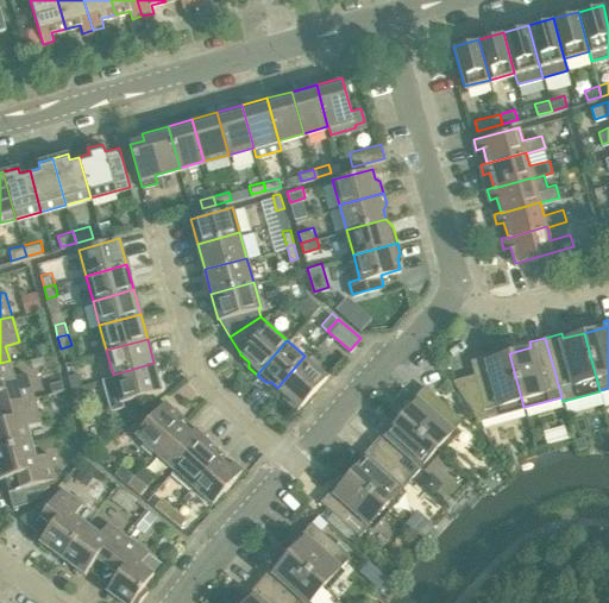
[(523,407),(509,353),(489,359),(488,353),(470,358),(473,372),(452,378),(477,419),(523,407)]
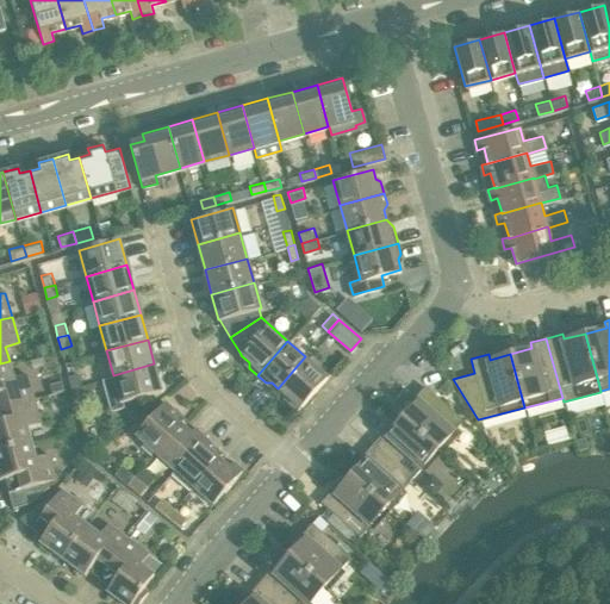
[(296,410),(327,375),(305,356),(278,388),(284,393),(284,399),(296,410)]
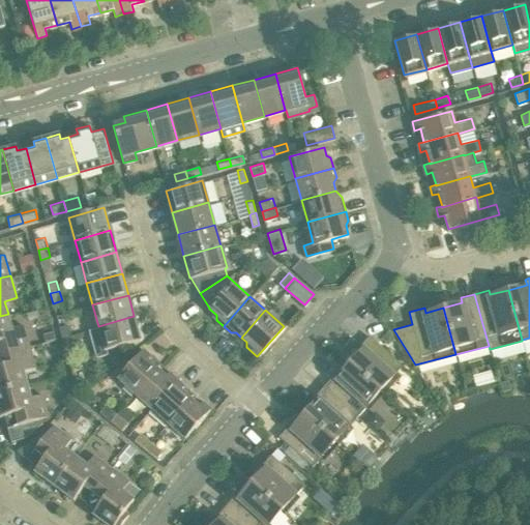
[(24,324),(11,327),(8,314),(0,316),(0,353),(29,345),(24,324)]
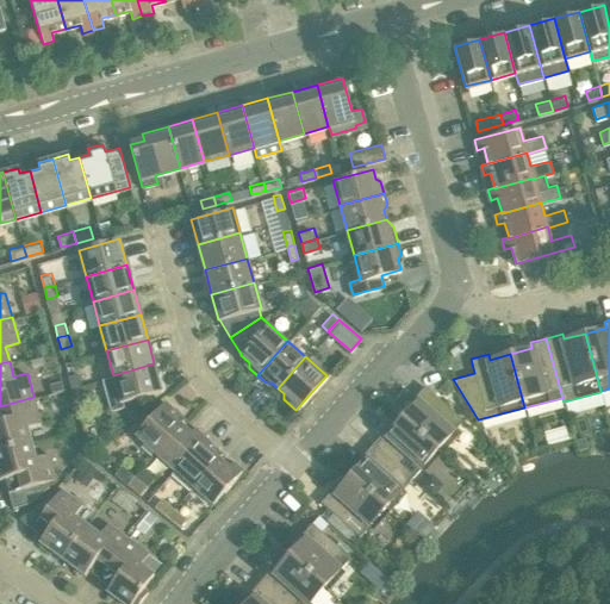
[(124,405),(123,399),(161,390),(154,363),(113,375),(103,378),(111,410),(124,405)]
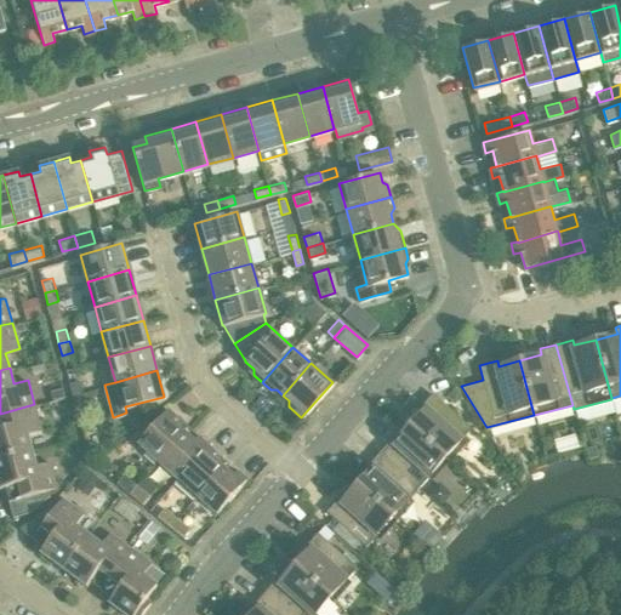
[(73,393),(84,391),(80,379),(69,381),(73,393)]
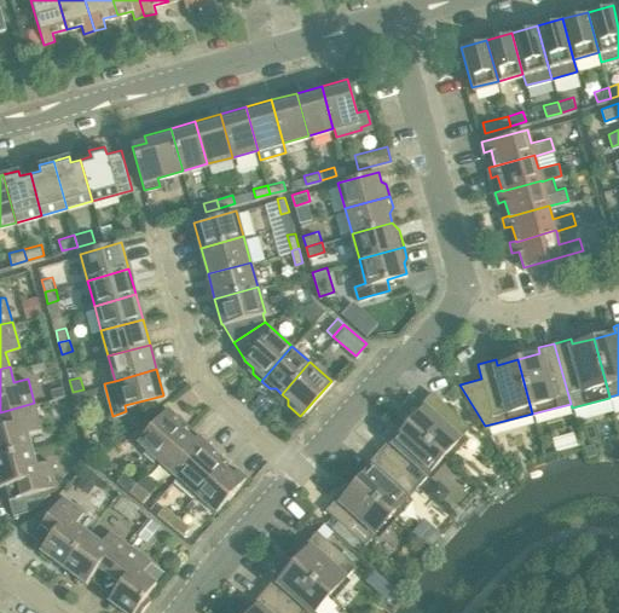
[(76,404),(86,402),(84,389),(73,392),(76,404)]
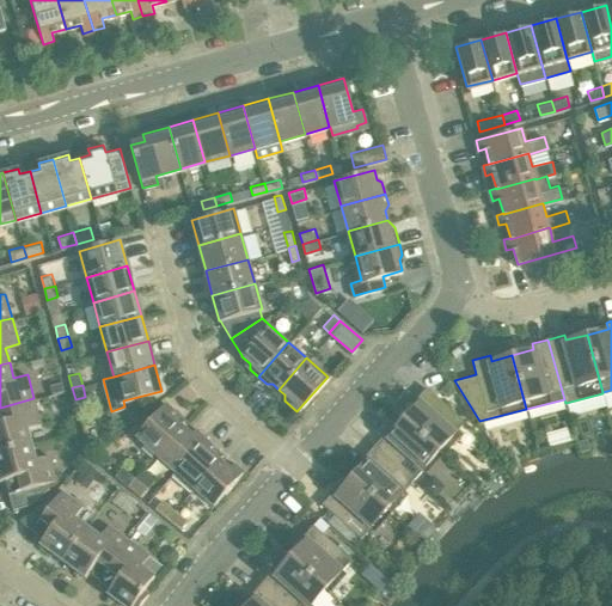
[(438,451),(465,420),(426,385),(414,399),(418,403),(403,420),(438,451)]
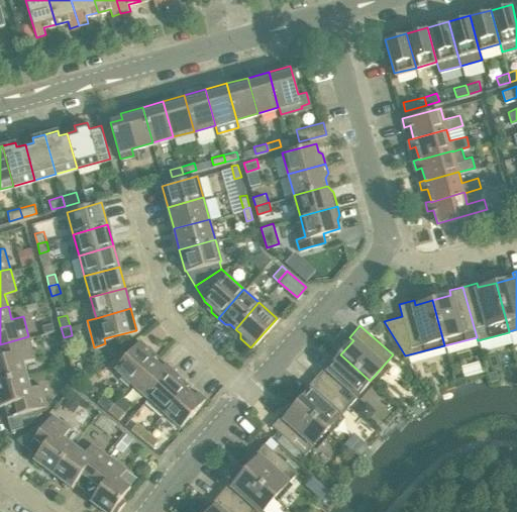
[(22,361),(34,357),(28,336),(0,344),(0,381),(26,374),(22,361)]
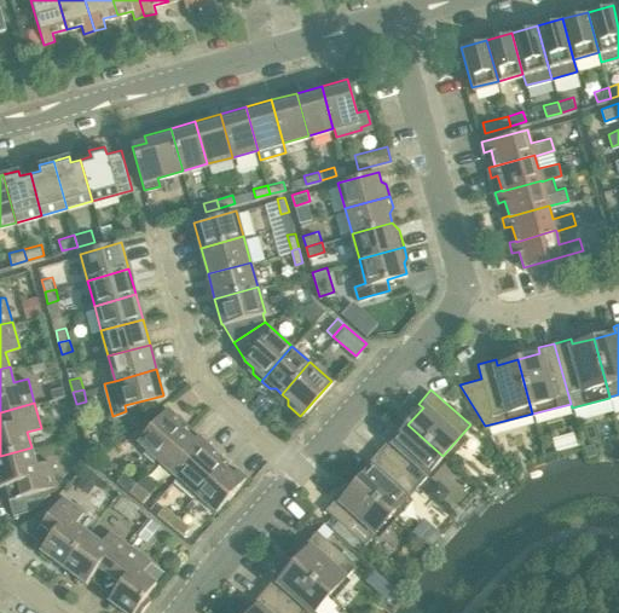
[(156,460),(186,424),(167,408),(137,441),(156,460)]
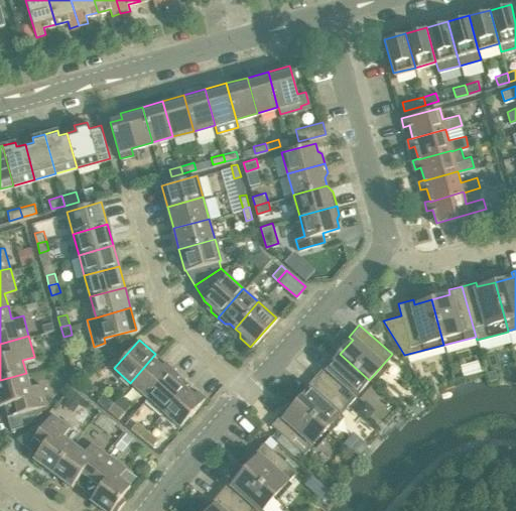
[(147,397),(172,369),(155,354),(130,383),(147,397)]
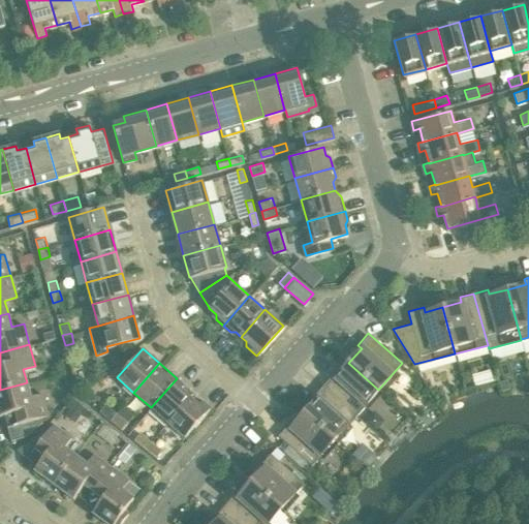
[(356,414),(378,390),(348,363),(336,376),(333,373),(322,384),(356,414)]
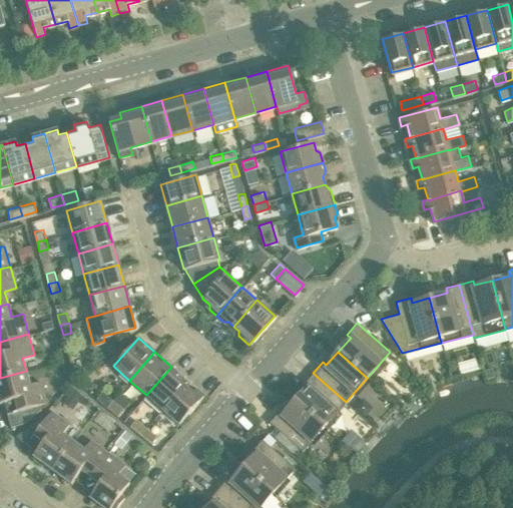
[(146,395),(144,397),(159,411),(161,409),(162,409),(187,381),(171,367),(146,395)]
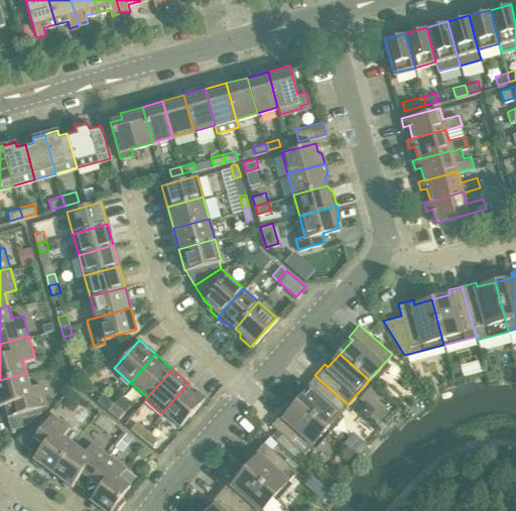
[(41,383),(29,386),(26,373),(0,380),(0,404),(7,402),(10,413),(7,414),(11,428),(23,424),(41,410),(40,406),(47,404),(41,383)]
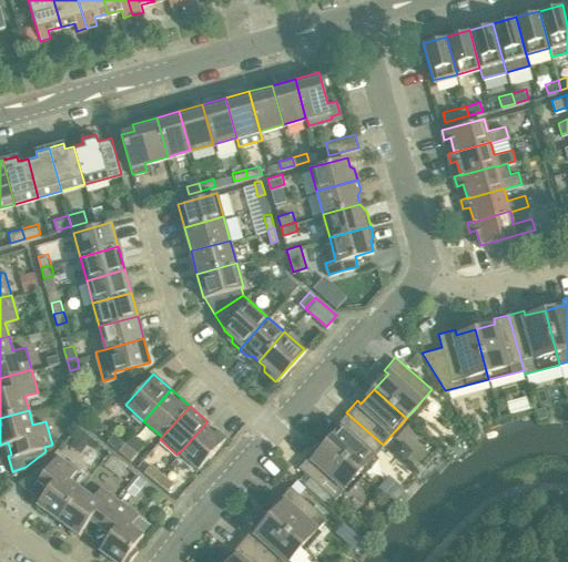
[(359,471),(383,445),(346,412),(337,423),(341,427),(327,442),(359,471)]
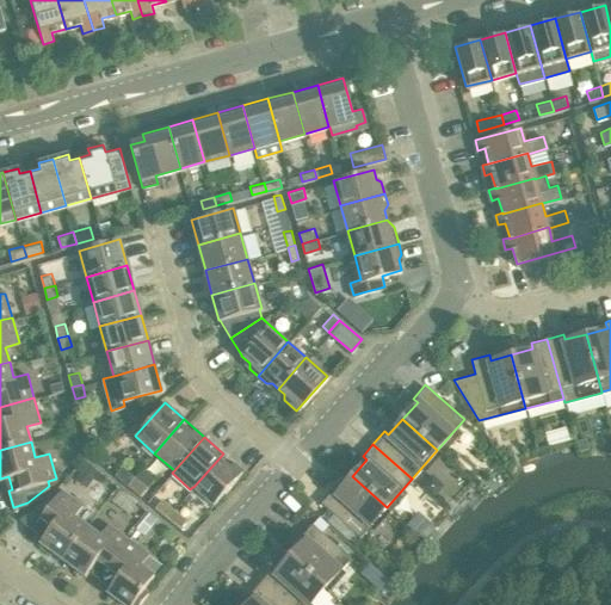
[(213,505),(242,471),(223,454),(193,487),(213,505)]
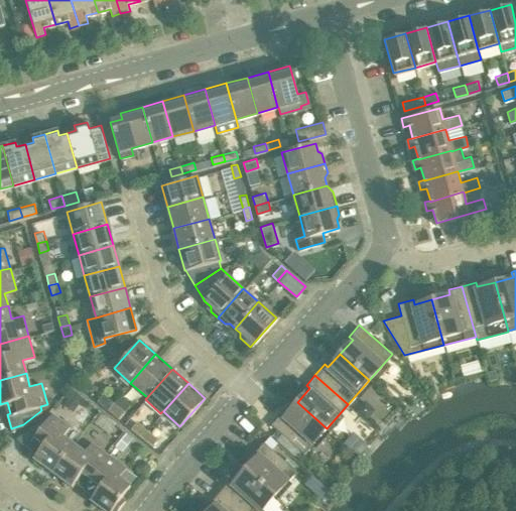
[(72,388),(62,400),(72,407),(81,395),(72,388)]
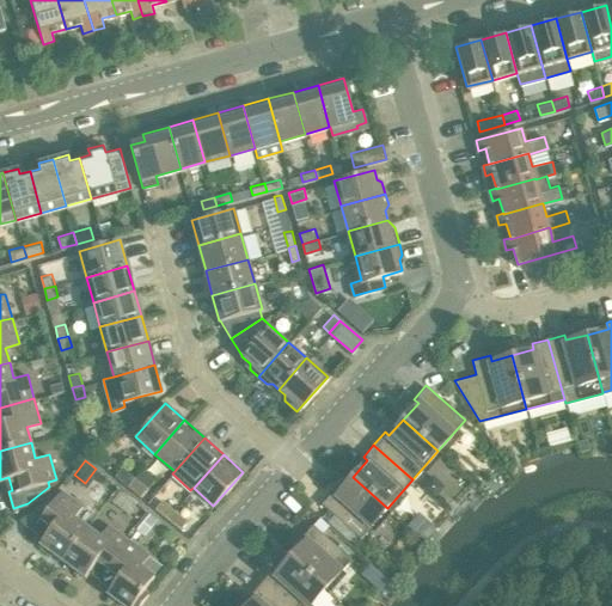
[(127,484),(135,476),(122,465),(115,473),(127,484)]
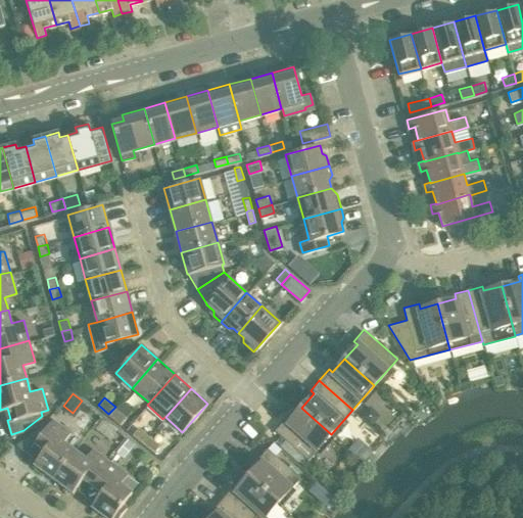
[(121,423),(127,416),(115,407),(108,414),(121,423)]
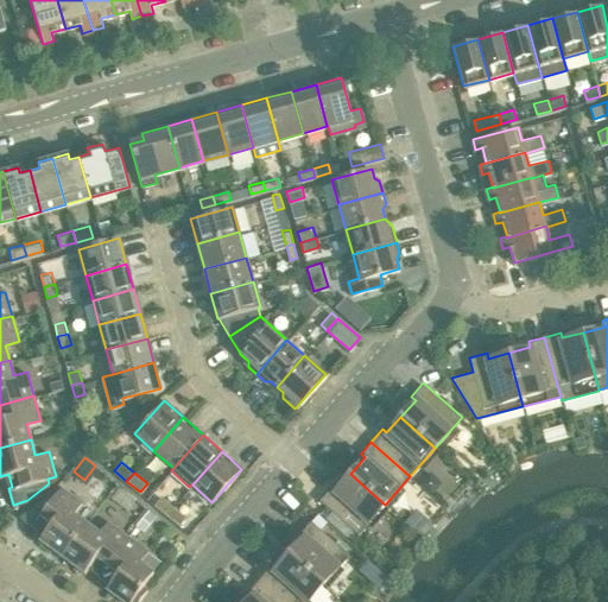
[(358,533),(385,505),(350,474),(335,490),(331,487),(320,500),(358,533)]
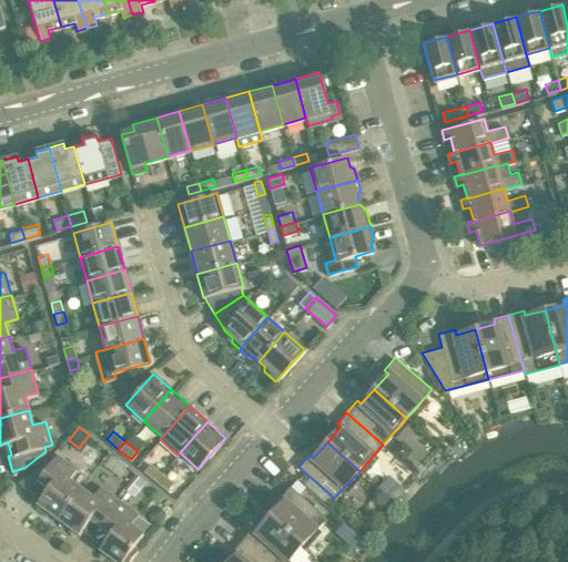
[(68,479),(77,468),(53,451),(17,481),(31,491),(32,489),(42,496),(37,503),(58,519),(80,488),(68,479)]
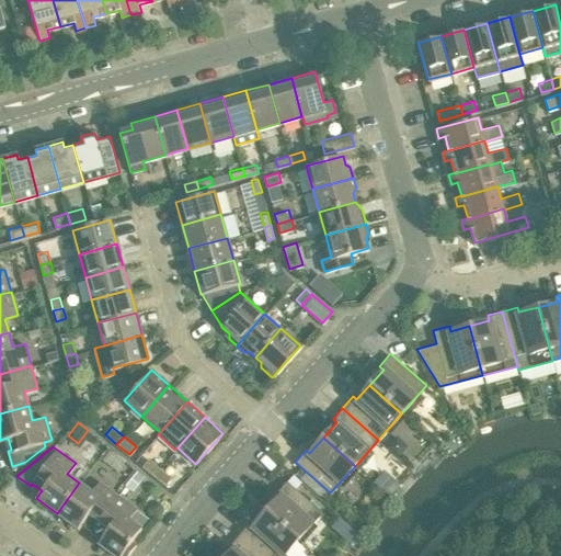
[(153,475),(161,466),(149,456),(141,465),(153,475)]
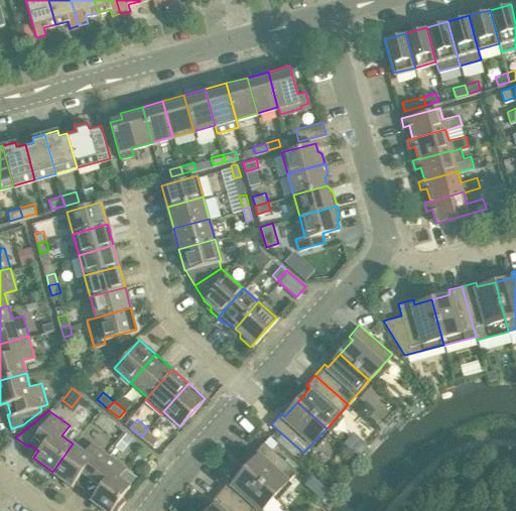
[(152,445),(158,437),(148,428),(141,436),(152,445)]
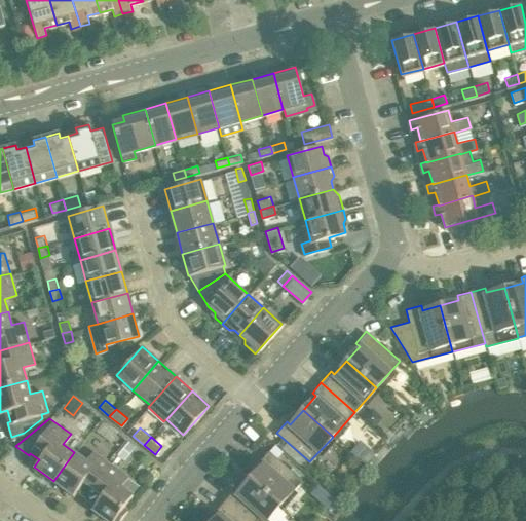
[(87,494),(111,463),(92,450),(85,460),(74,452),(53,481),(73,495),(78,488),(87,494)]
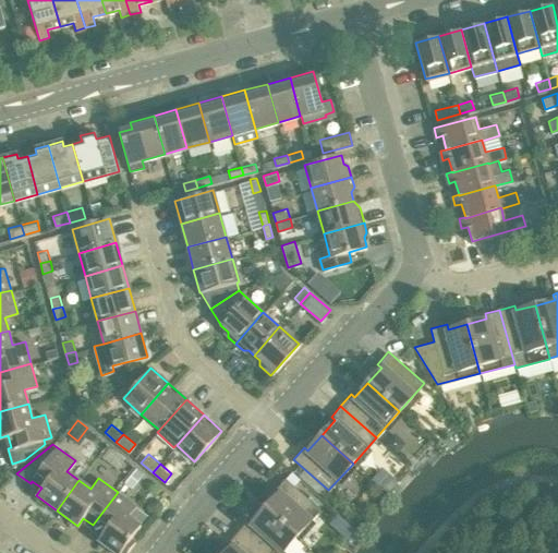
[(296,537),(320,509),(286,478),(275,490),(279,493),(265,508),(296,537)]
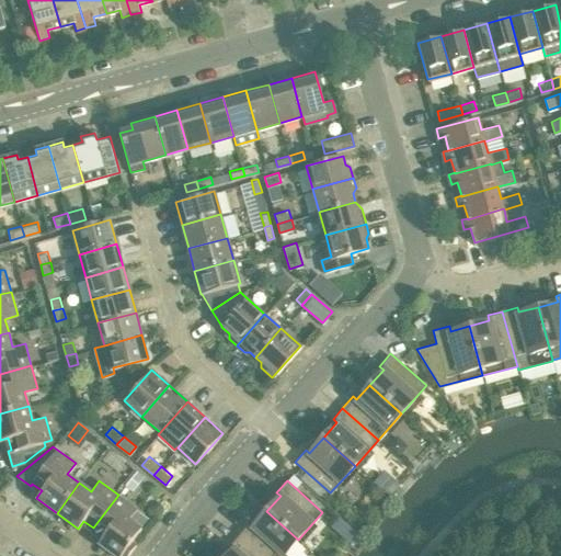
[(129,519),(137,509),(118,495),(93,528),(103,535),(98,543),(115,555),(126,555),(136,544),(132,541),(141,529),(129,519)]
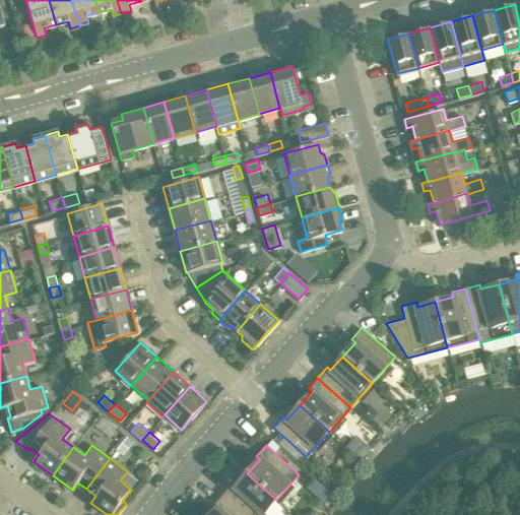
[(244,514),(262,514),(276,500),(247,473),(235,488),(231,484),(221,494),(244,514)]
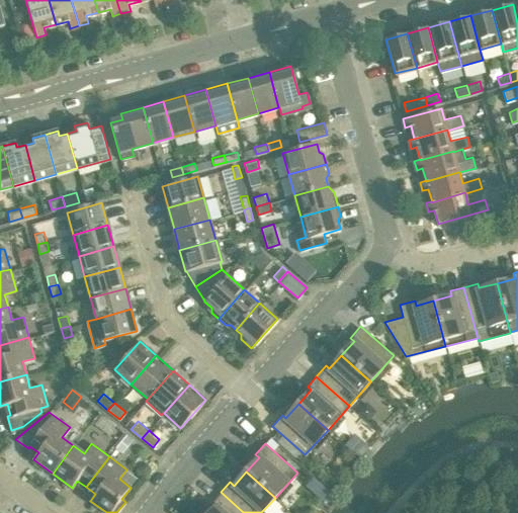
[(243,512),(221,492),(210,503),(216,506),(208,512),(243,512)]
